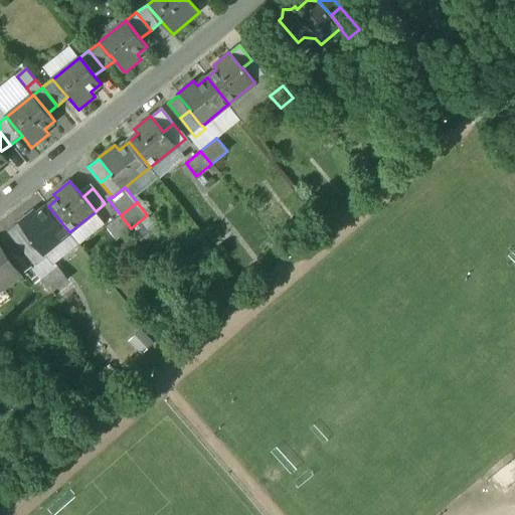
[(48,206),(37,214),(34,209),(18,222),(18,223),(30,238),(19,247),(35,268),(46,259),(42,253),(69,232),(48,206)]
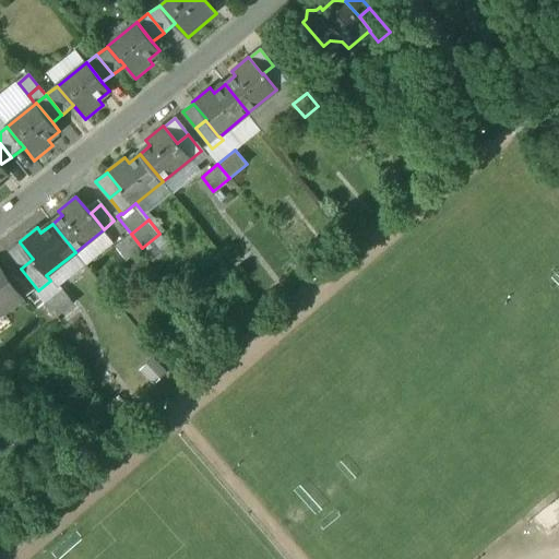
[(131,234),(115,247),(126,261),(142,248),(131,234)]
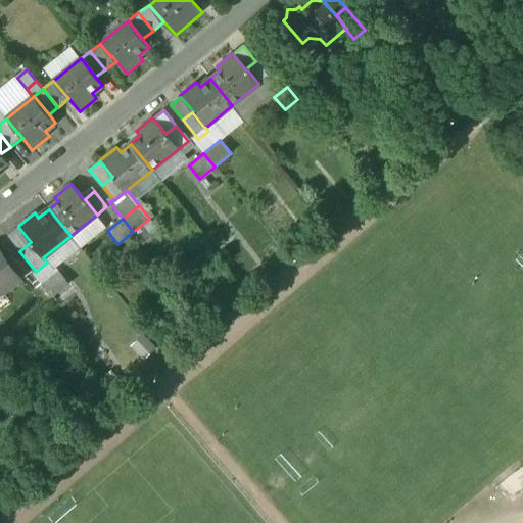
[(31,242),(18,227),(7,236),(19,251),(31,242)]
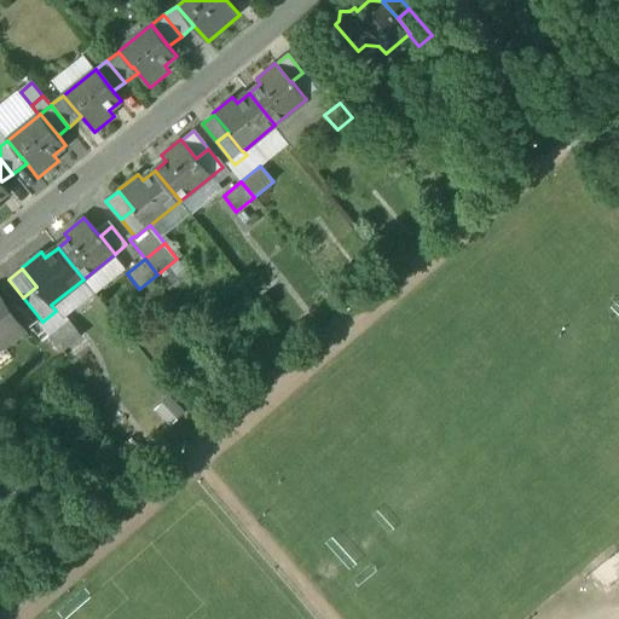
[(0,348),(23,333),(0,300),(0,348)]
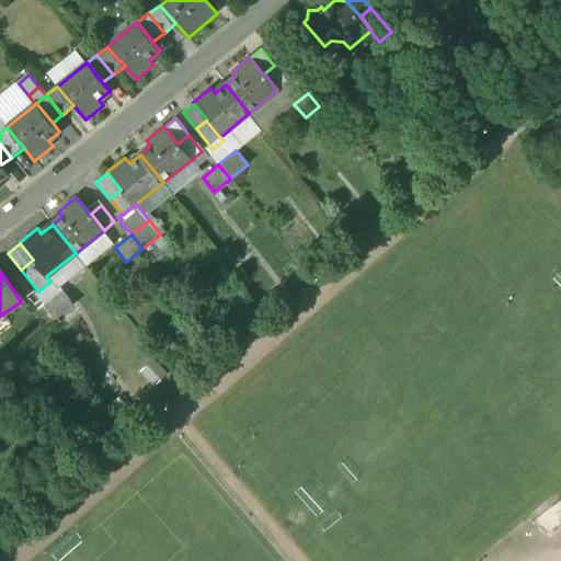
[(63,290),(45,305),(56,319),(73,305),(63,290)]
